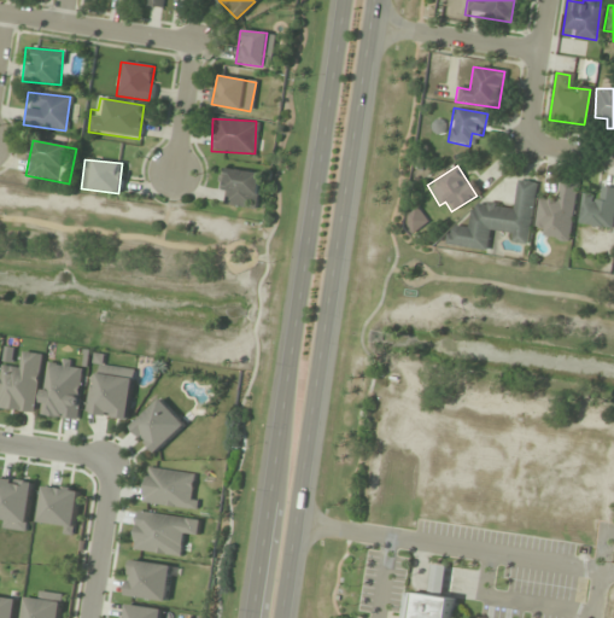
[(217,191),(224,192),(223,207),(256,209),(257,172),(218,169),(217,191)]
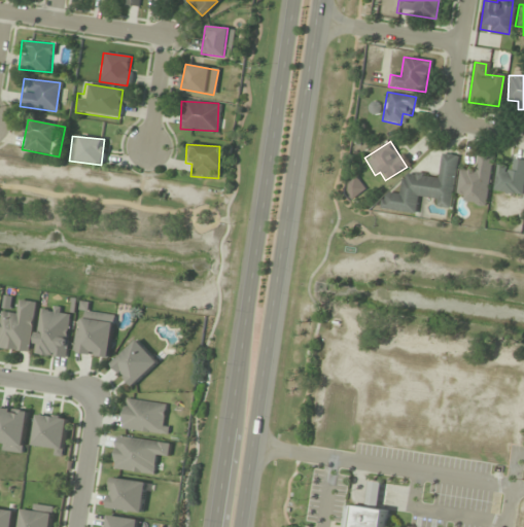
[(456,155),(440,153),(437,177),(403,173),(399,195),(381,192),(379,209),(414,214),(417,196),(437,199),(435,207),(449,209),(456,155)]
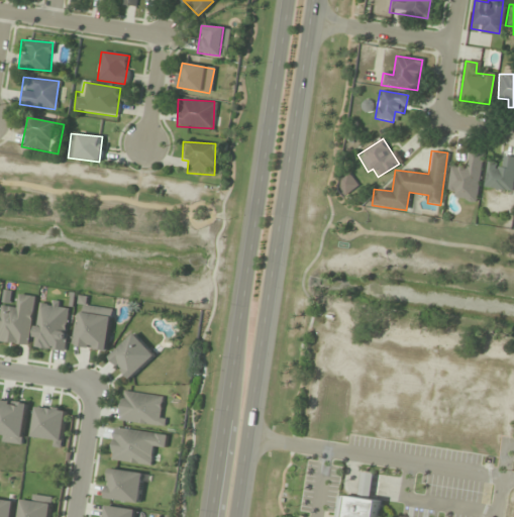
[(446,191),(454,192),(453,199),(476,202),(483,152),(468,150),(465,168),(449,166),(446,191)]
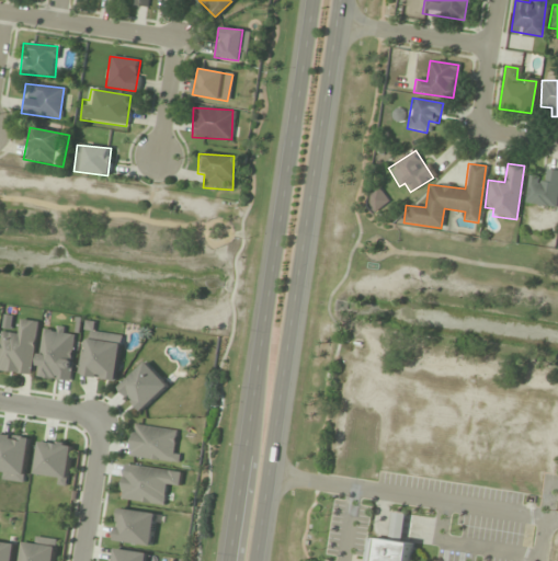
[(541,180),(528,178),(523,203),(553,208),(557,180),(557,171),(543,169),(541,180)]
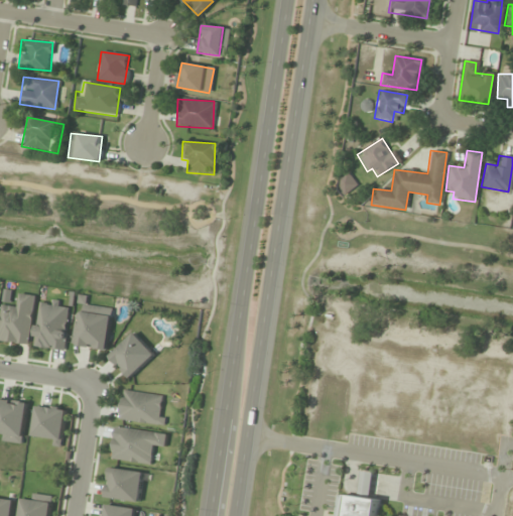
[(356,184),(346,173),(333,184),(343,196),(356,184)]
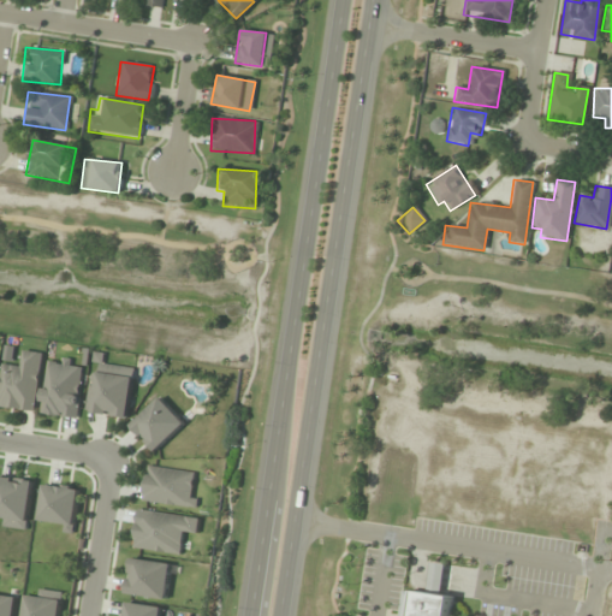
[(0,407),(33,412),(41,354),(17,350),(16,362),(0,360),(0,407)]
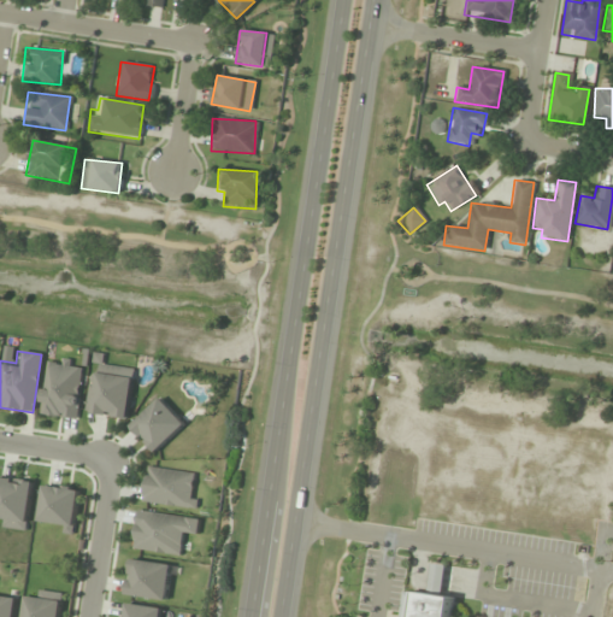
[(83,364),(46,358),(37,415),(75,419),(83,364)]
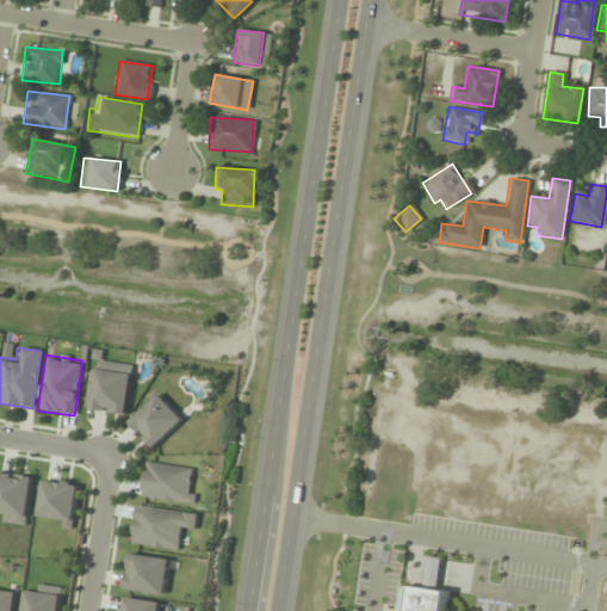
[(124,415),(131,365),(90,359),(82,409),(124,415)]
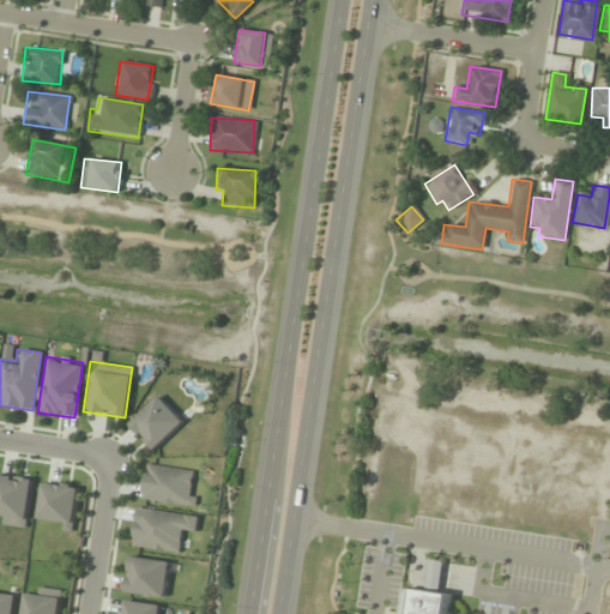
[(153,451),(182,421),(156,395),(127,425),(153,451)]
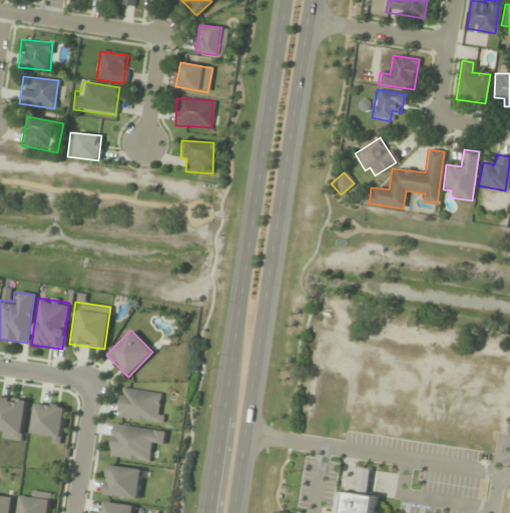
[(160,423),(163,394),(119,388),(116,418),(160,423)]
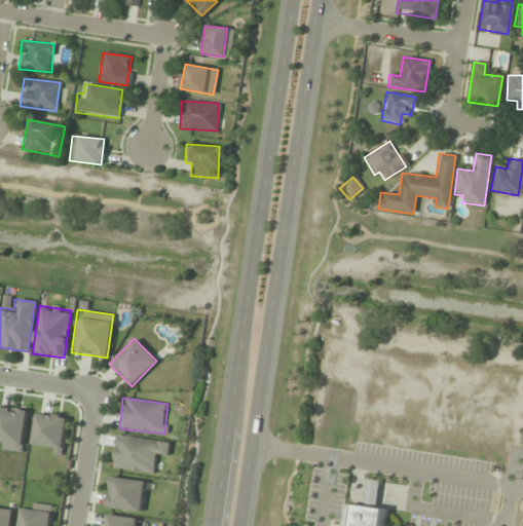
[(0,447),(21,450),(26,410),(0,406),(0,447)]
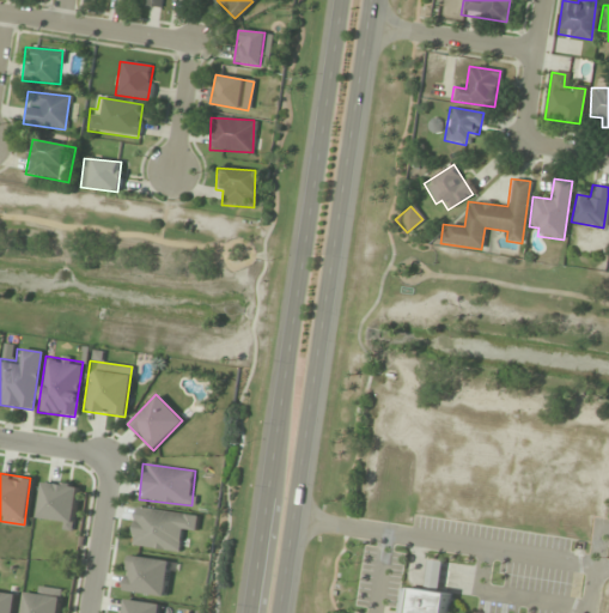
[(75,485),(42,481),(37,520),(71,525),(75,485)]
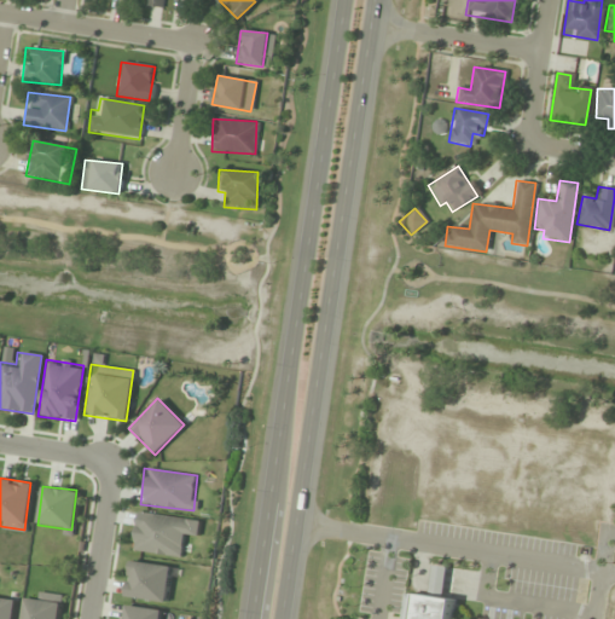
[(196,534),(197,521),(135,512),(129,551),(180,559),(183,533),(196,534)]
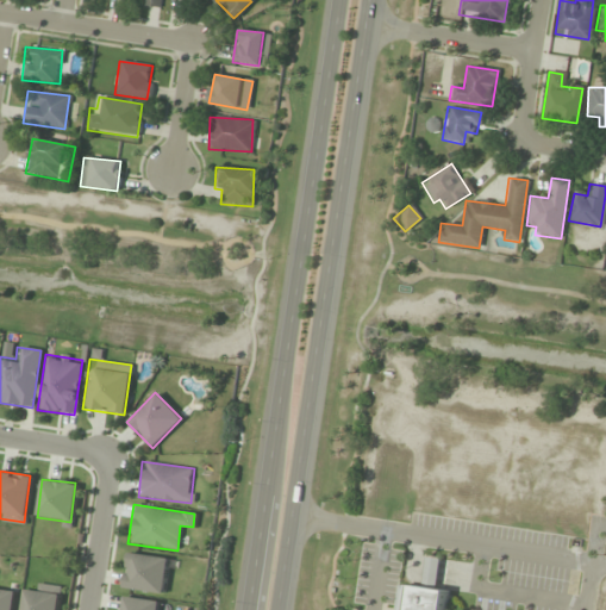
[(162,593),(167,558),(126,553),(122,590),(162,593)]
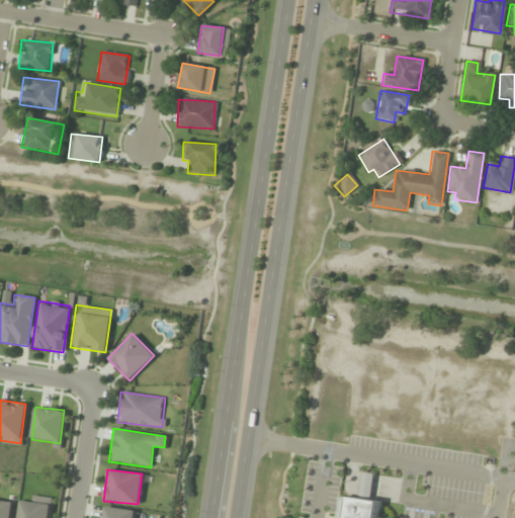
[(375,517),(378,501),(368,500),(372,475),(361,472),(358,498),(341,496),(337,517),(375,517)]
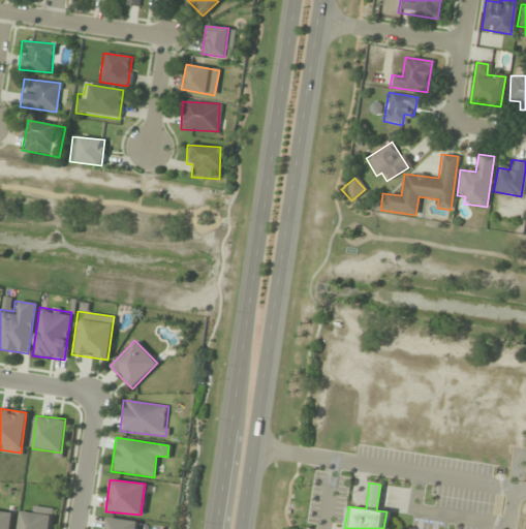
[(48,528),(51,508),(30,506),(29,514),(20,512),(18,528),(48,528)]
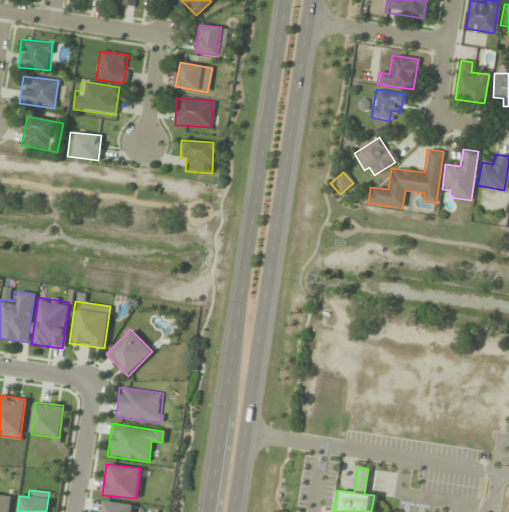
[(0,511),(9,511),(12,496),(0,494),(0,511)]
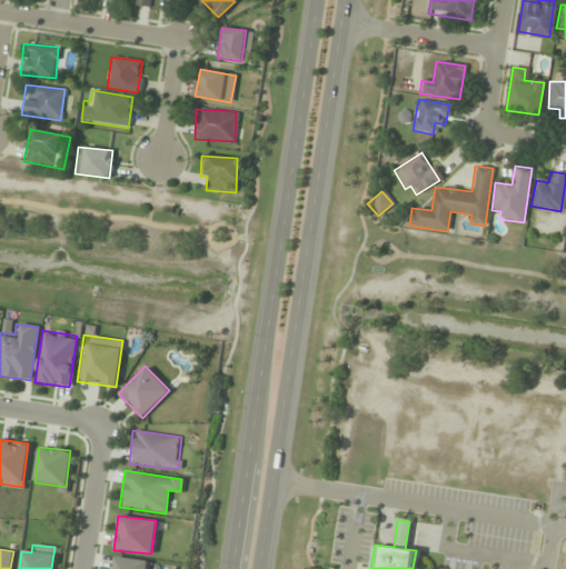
[(146,568),(147,560),(113,557),(111,568),(146,568)]
